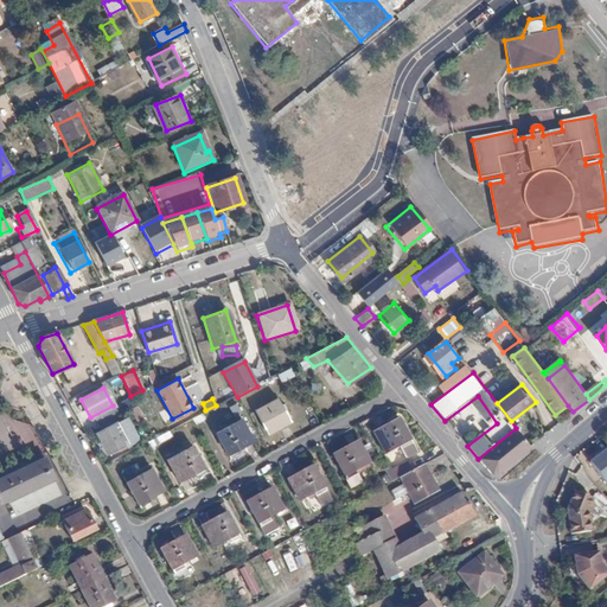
[(278,398),(255,410),(267,432),(289,420),(278,398)]
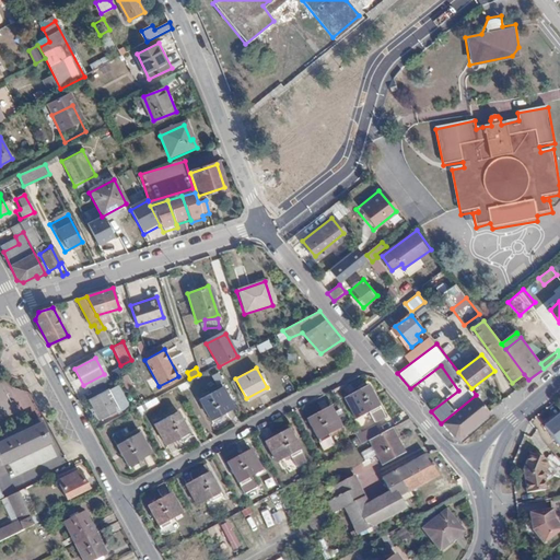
[(220,386),(196,399),(210,422),(220,417),(219,415),(231,407),(220,386)]
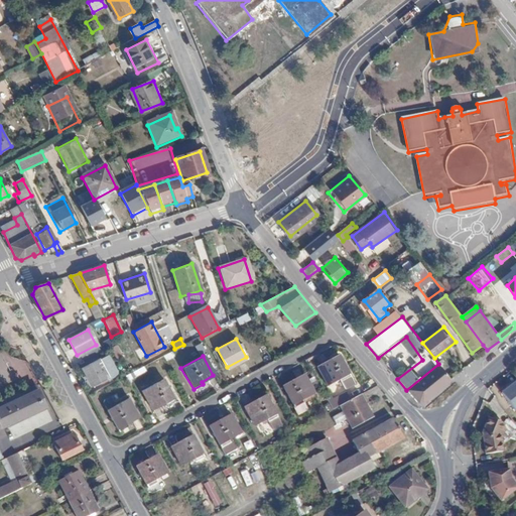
[(353,385),(337,356),(315,368),(327,386),(339,380),(344,390),(353,385)]
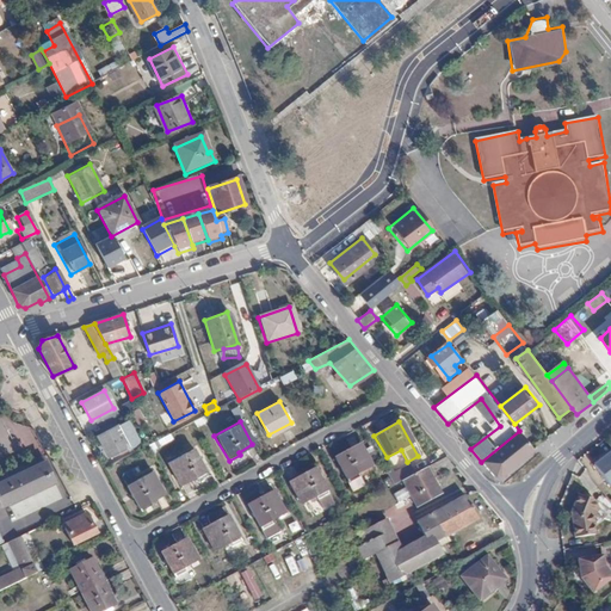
[(115,426),(97,434),(107,455),(124,446),(115,426)]
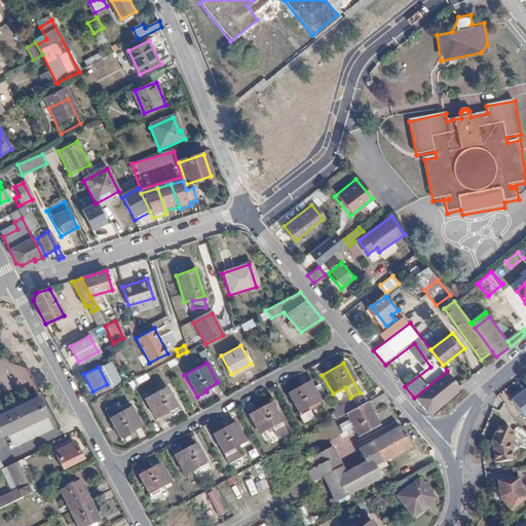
[(447,371),(414,398),(424,410),(430,410),(459,387),(447,371)]
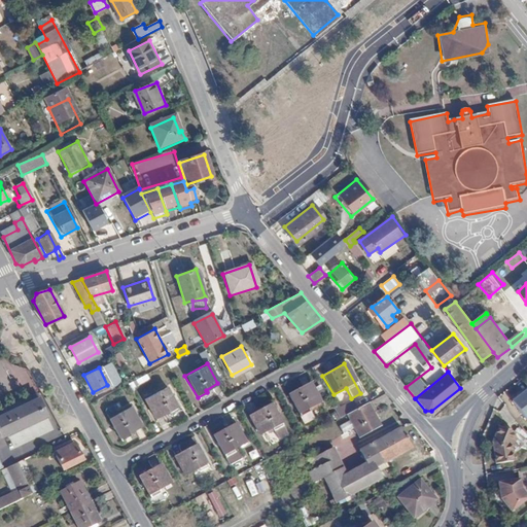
[(310,382),(290,393),(303,416),(314,409),(313,406),(320,401),(310,382)]
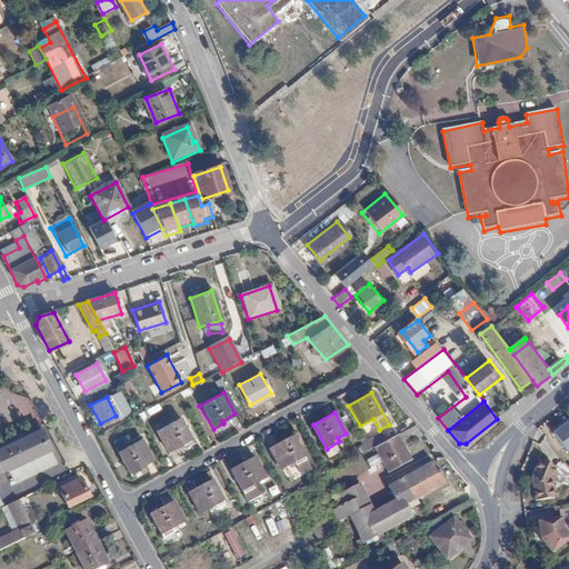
[(178,417),(156,429),(167,450),(177,445),(178,448),(191,440),(178,417)]
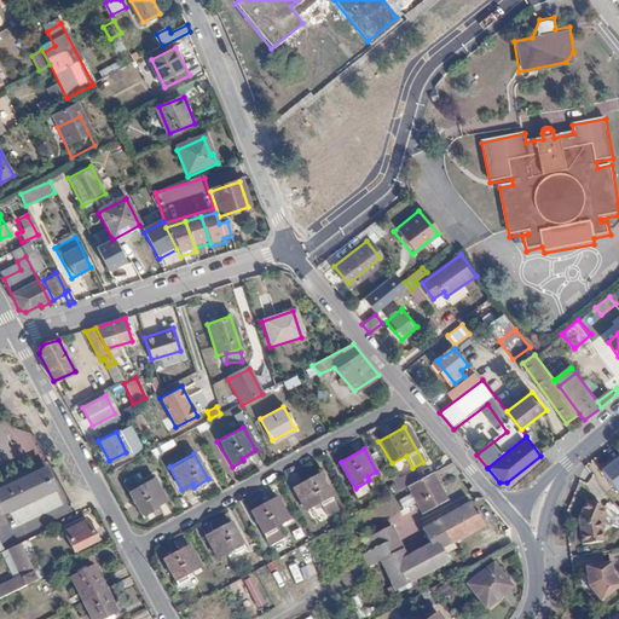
[(618,496),(618,461),(602,475),(618,497),(618,496)]
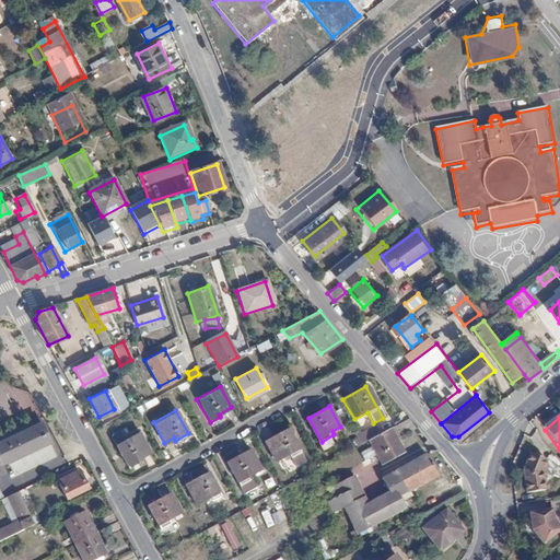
[(41,418),(0,438),(0,467),(53,442),(41,418)]
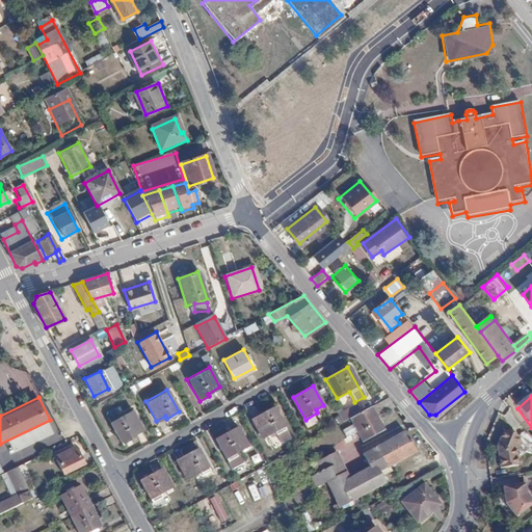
[(356,404),(342,411),(346,420),(350,418),(361,411),(356,404)]
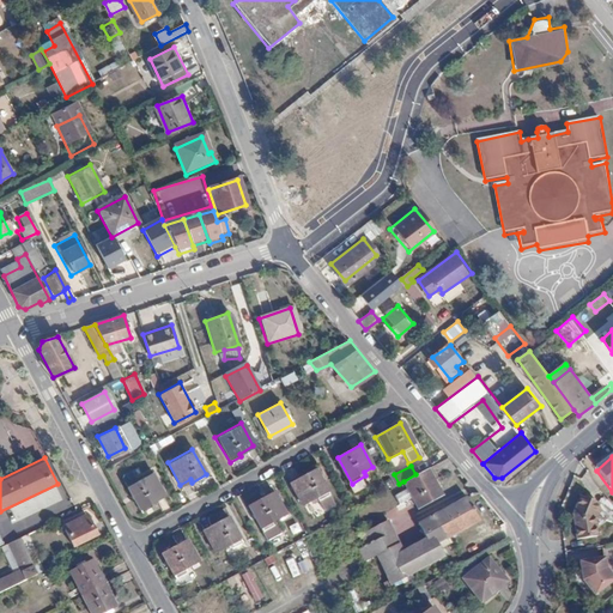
[(319,468),(293,481),(305,504),(319,497),(320,499),(332,493),(319,468)]
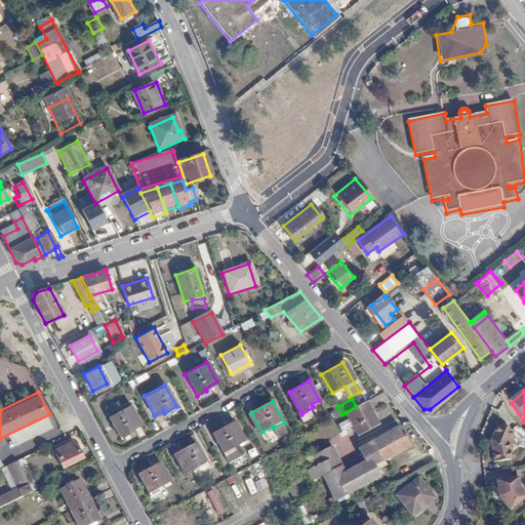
[(356,406),(346,412),(358,435),(378,425),(366,401),(356,406)]
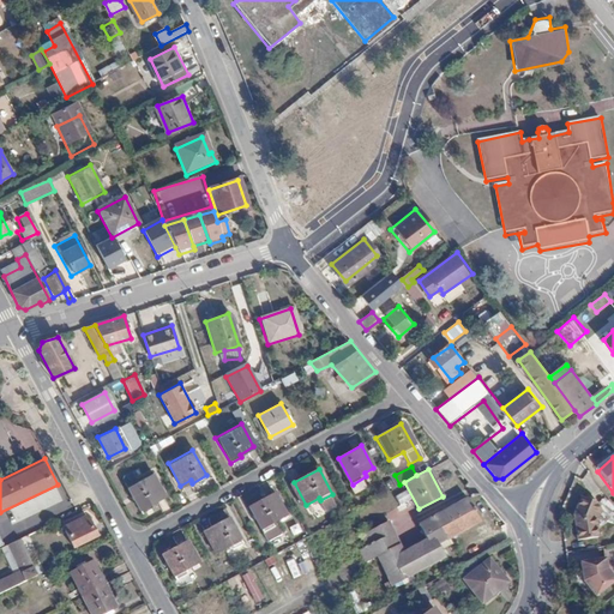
[(152,471),(127,485),(142,511),(152,505),(151,501),(166,494),(152,471)]
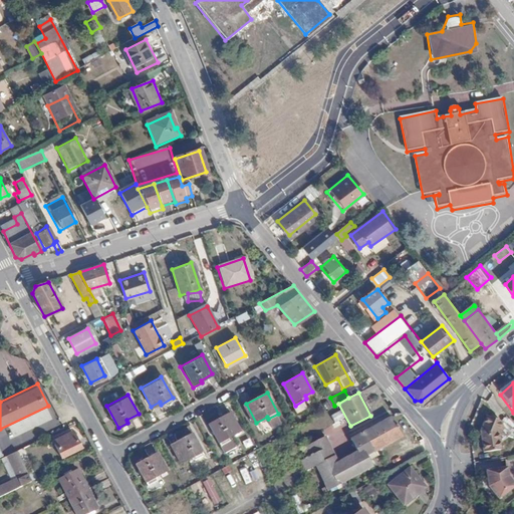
[(232,411),(209,423),(220,445),(233,439),(231,436),(242,430),(232,411)]
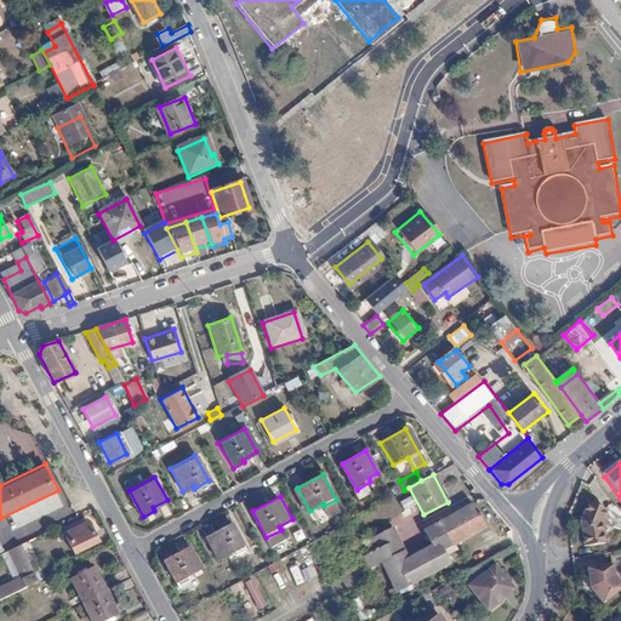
[(398,503),(403,513),(412,508),(408,499),(398,503)]
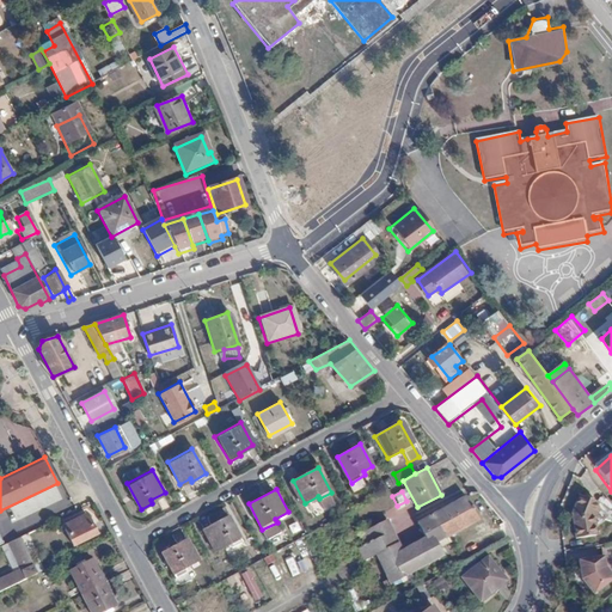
[(435,543),(478,518),(465,495),(430,514),(433,520),(424,524),(435,543)]
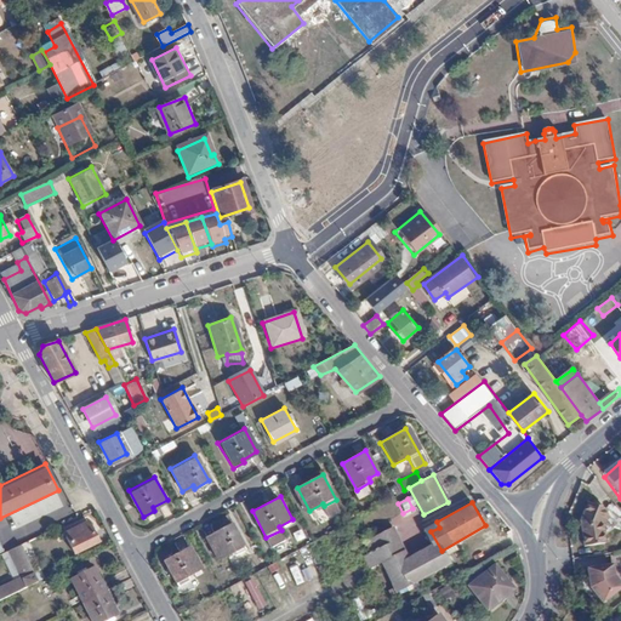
[(607,547),(604,525),(609,513),(590,506),(582,524),(586,551),(607,547)]
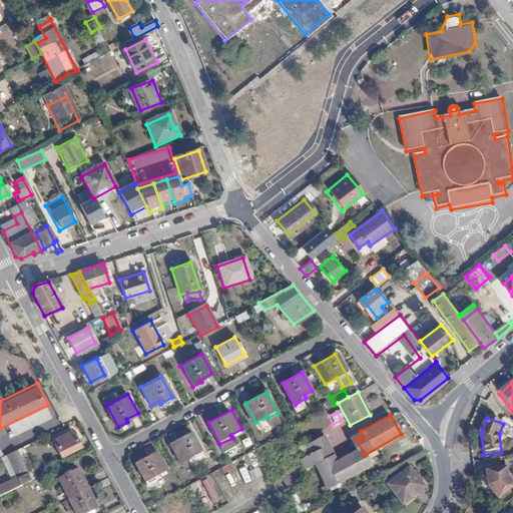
[(191,432),(169,443),(180,462),(191,457),(192,459),(203,453),(191,432)]
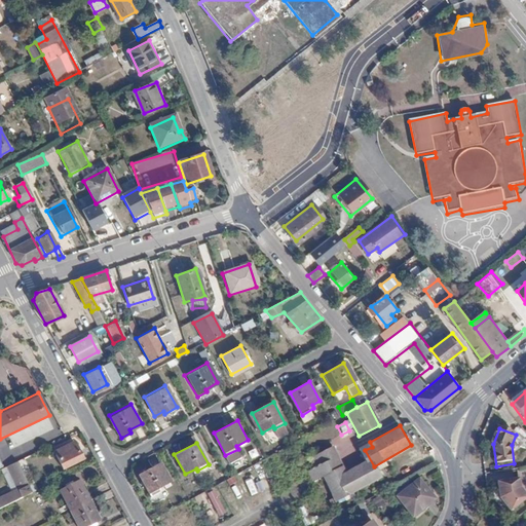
[(72,444),(53,453),(63,471),(82,460),(72,444)]
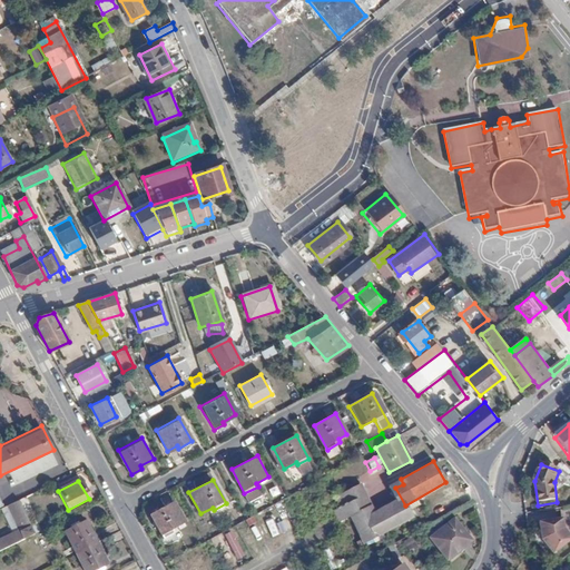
[(333,502),(337,510),(332,512),(336,521),(349,516),(344,507),(363,497),(359,489),(333,502)]
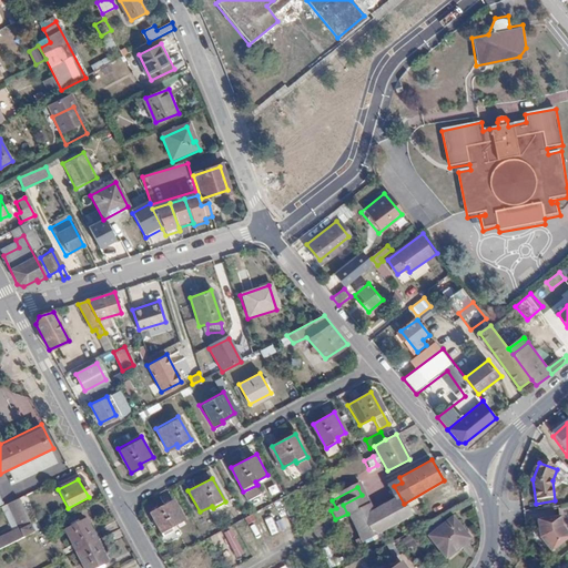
[(173,498),(149,511),(162,536),(175,529),(173,526),(185,519),(173,498)]
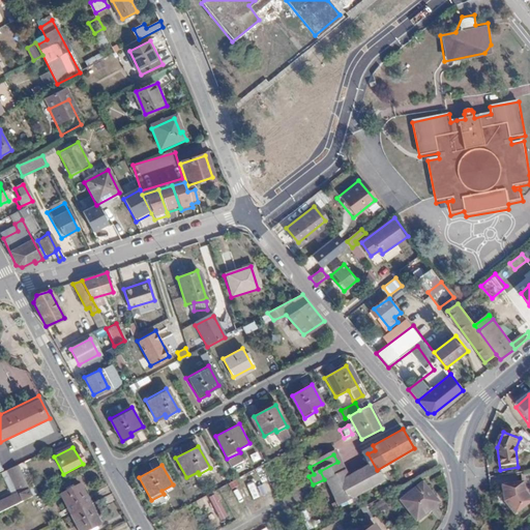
[(19,468),(7,473),(16,490),(0,497),(0,516),(34,499),(19,468)]
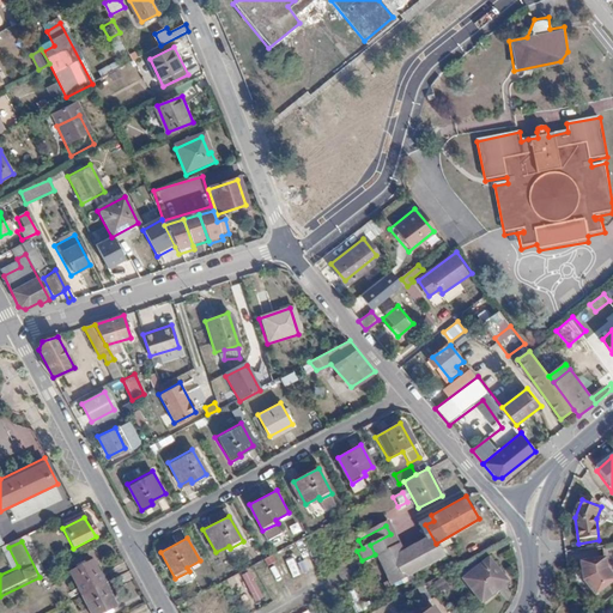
[(510,568),(489,548),(466,575),(487,594),(510,568)]
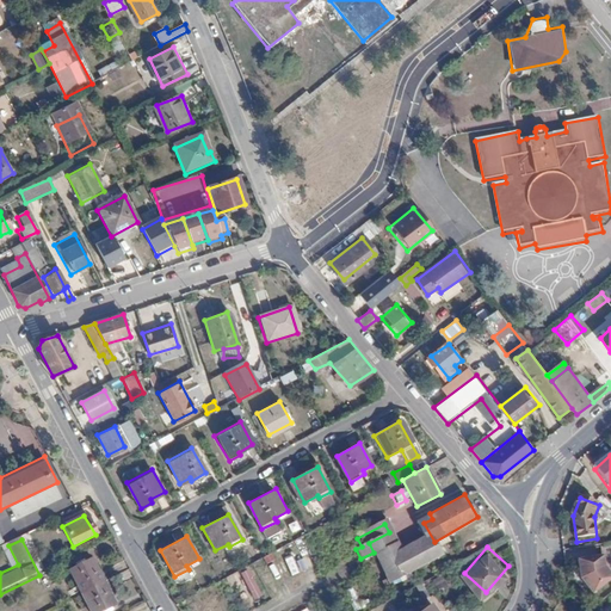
[(81,592),(104,580),(92,557),(69,569),(81,592)]
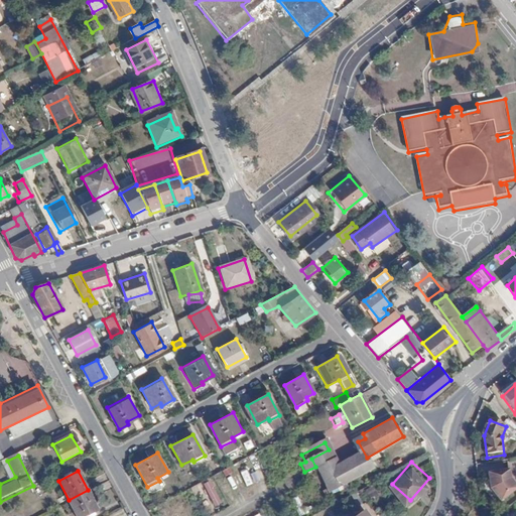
[(239,473),(244,487),(250,484),(245,471),(239,473)]
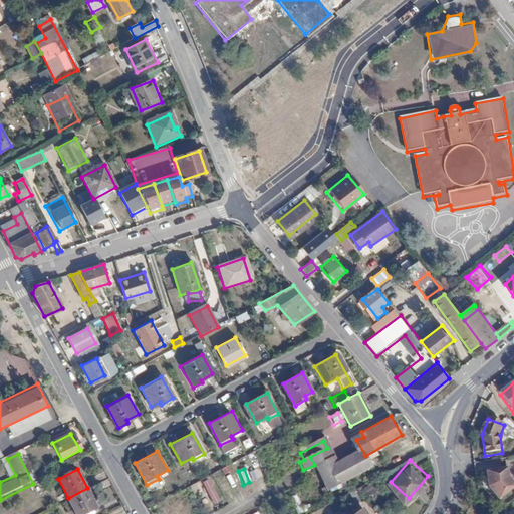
[(513,492),(513,485),(511,482),(509,472),(488,475),(490,491),(500,503),(513,492)]
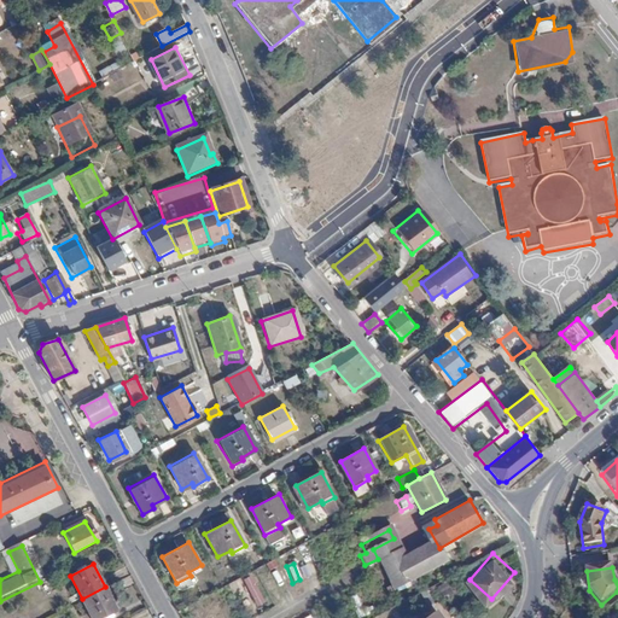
[(231,584),(244,611),(262,601),(249,575),(231,584)]
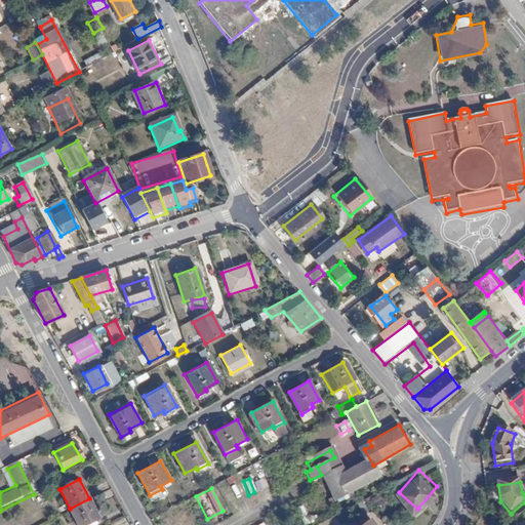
[(89,498),(70,509),(78,524),(84,524),(98,518),(89,498)]
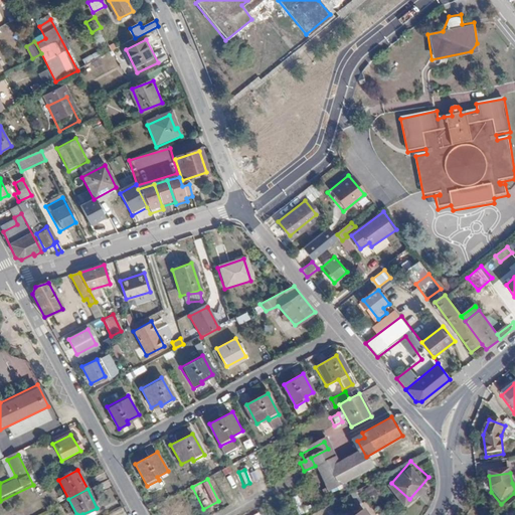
[(369,514),(362,506),(350,514),(369,514)]
